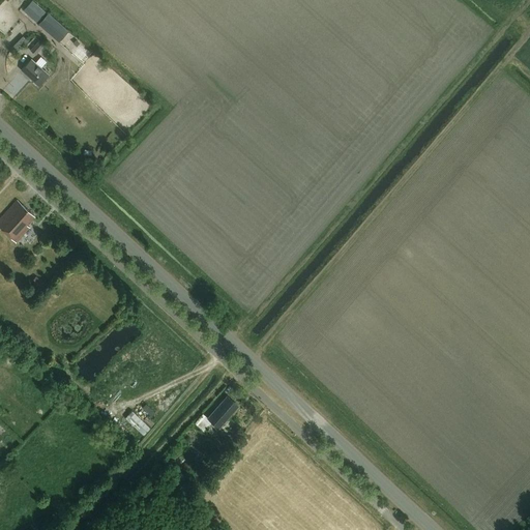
[(46,11),(33,0),(31,0),(28,4),(31,6),(26,12),(36,22),(46,11)]
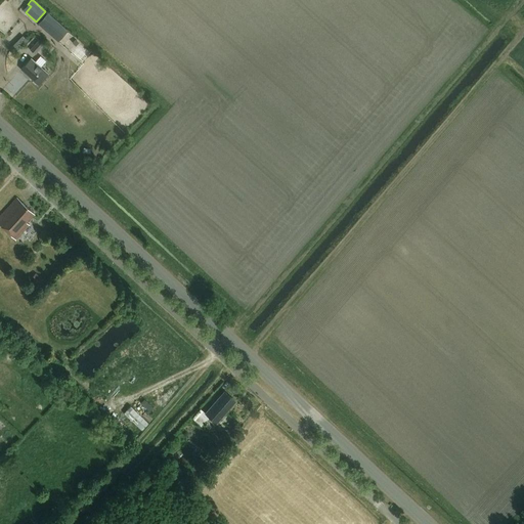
[(68,31),(47,12),(38,24),(58,41),(68,31)]
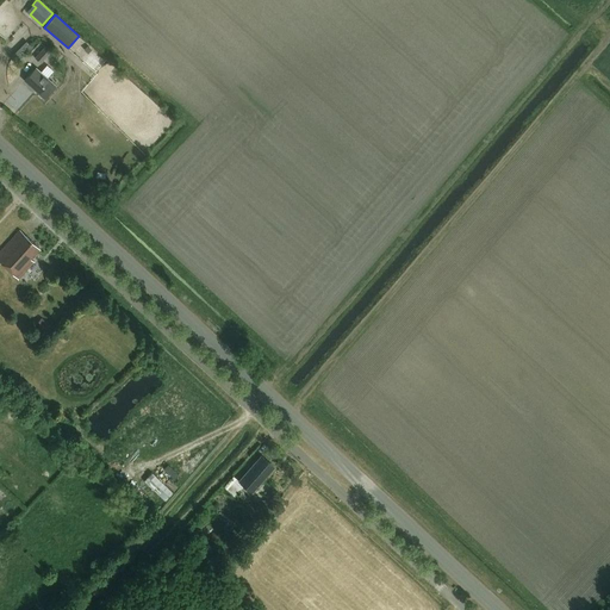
[(35,57),(44,47),(39,43),(30,54),(35,57)]
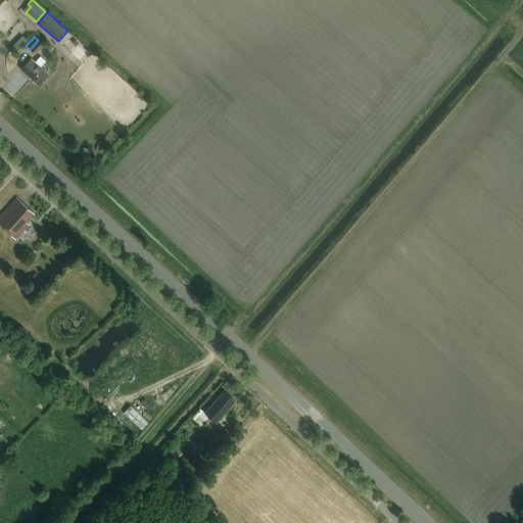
[(35,54),(44,45),(38,40),(30,49),(30,50),(35,54)]
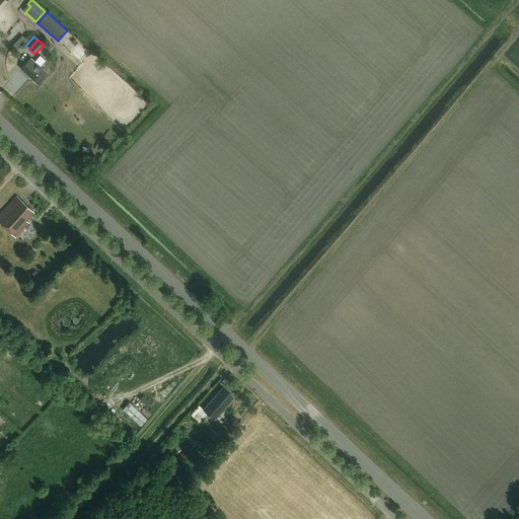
[(39,84),(48,74),(30,58),(20,69),(39,84)]
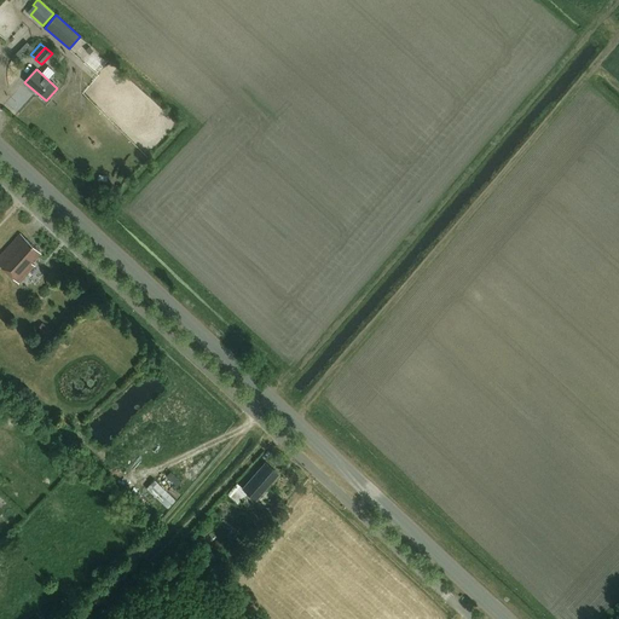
[(29,262),(39,253),(18,233),(0,252),(0,265),(17,282),(33,265),(29,262)]
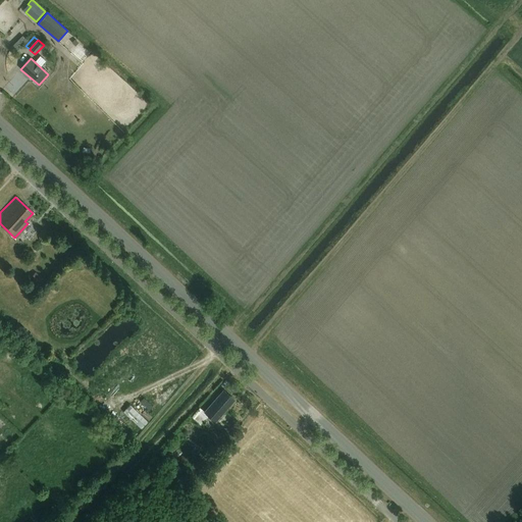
[(200,408),(191,417),(200,425),(209,416),(215,421),(228,406),(227,405),(230,401),(228,400),(230,397),(223,390),(218,398),(217,397),(204,411),(200,408)]
